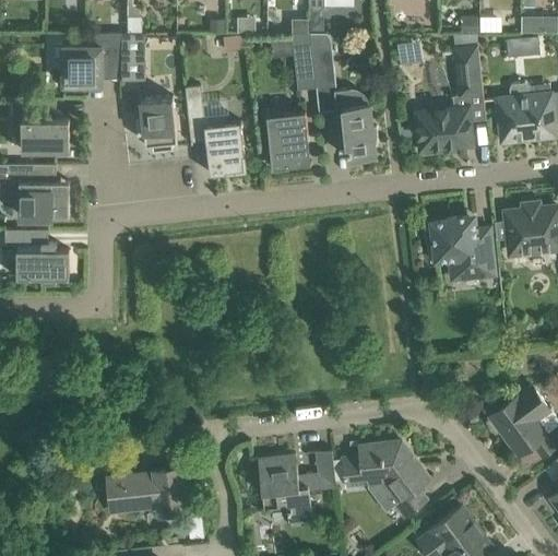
[(308,0),(309,12),(319,12),(324,7),(323,0),(308,0)]
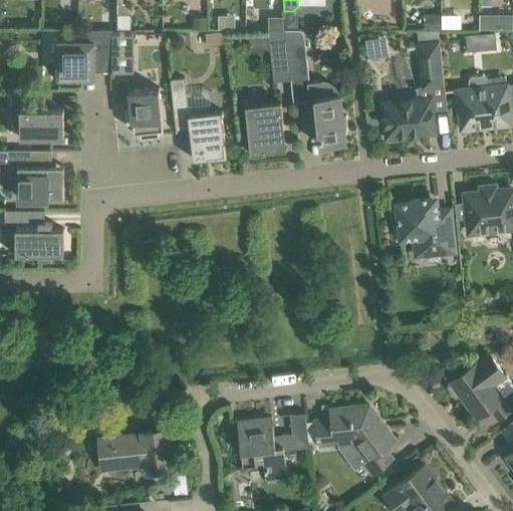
[(285,31),(297,32),(298,18),(294,17),(294,12),(283,12),(283,19),(283,31),(285,31)]
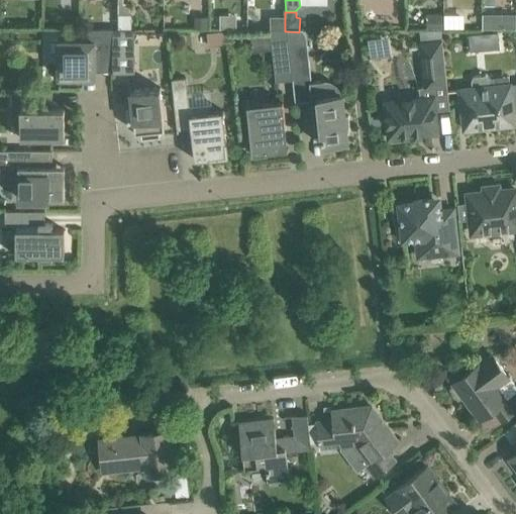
[(426,32),(441,32),(441,17),(426,17),(426,32)]
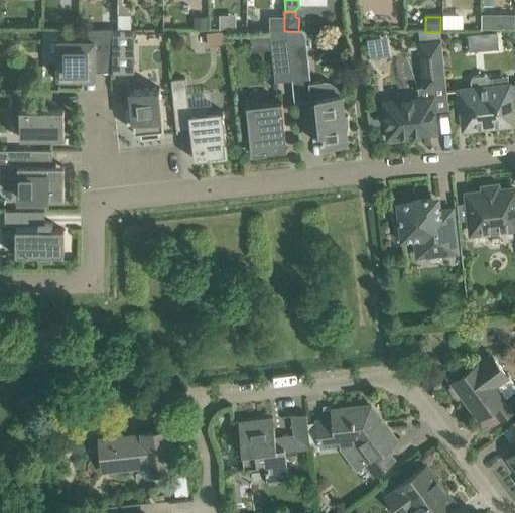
[(269,31),(284,31),(284,19),(268,18),(269,31)]
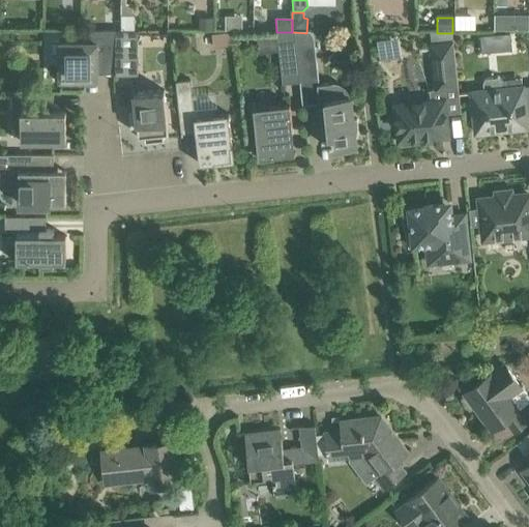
[(199,21),(199,32),(213,32),(213,21),(199,21)]
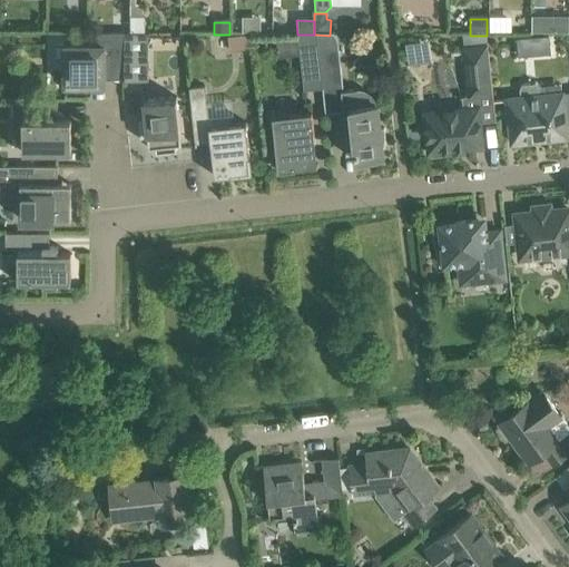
[(531,22),(531,35),(548,35),(548,22),(531,22)]
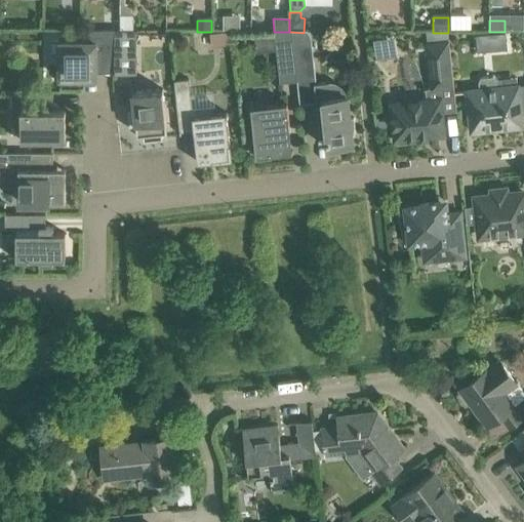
[(114,66),(114,32),(85,32),(85,44),(59,44),(59,81),(82,81),(82,86),(95,86),(95,66),(114,66)]
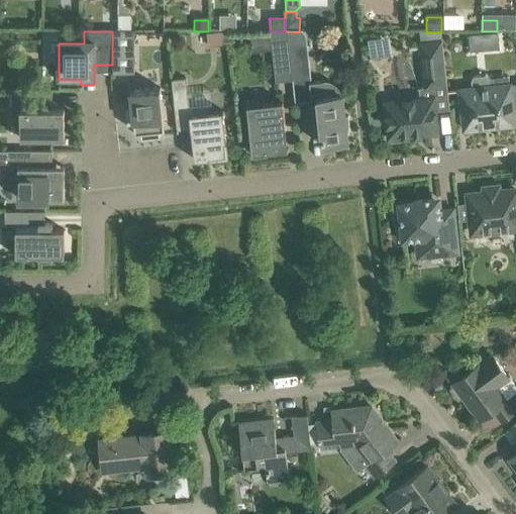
[(132,32),(112,31),(112,65),(112,73),(133,73),(132,32)]
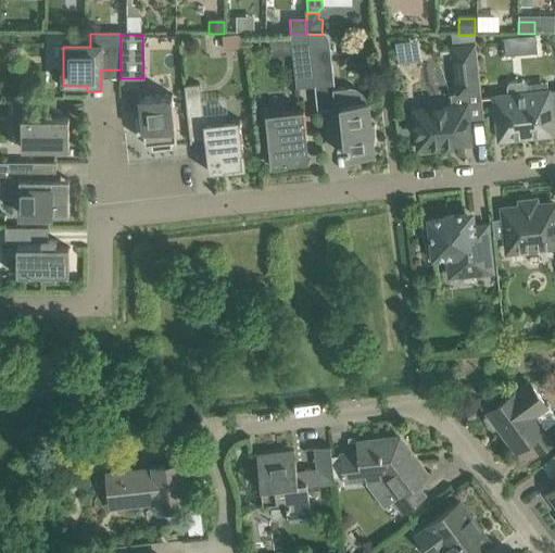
[(295,90),(314,88),(308,34),(306,34),(290,34),(295,90)]
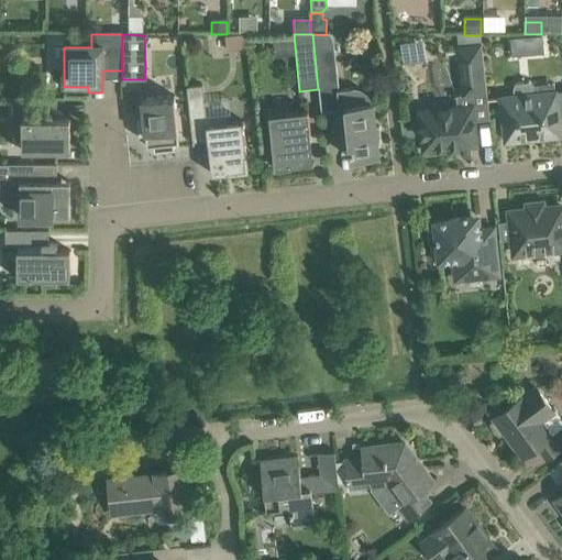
[(312,34),(318,89),(338,87),(334,47),(332,41),(329,35),(326,35),(312,34)]
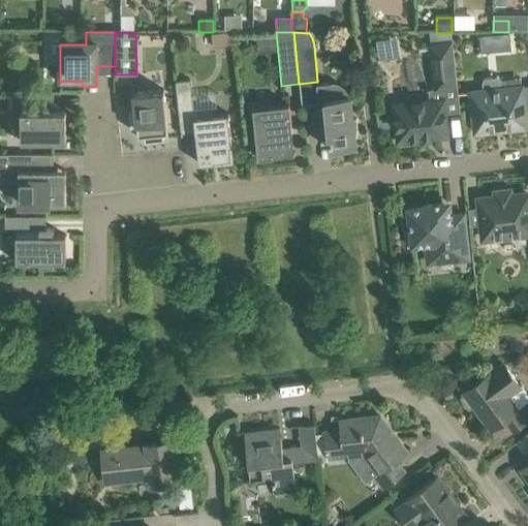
[(211,36),(213,50),(233,48),(230,34),(211,36)]
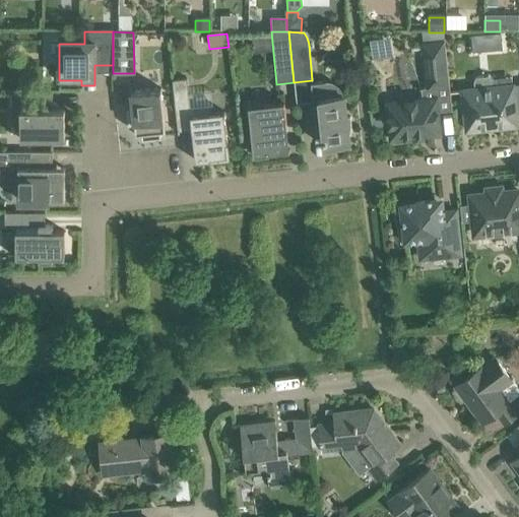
[(475,36),(476,50),(497,48),(496,34),(475,36)]
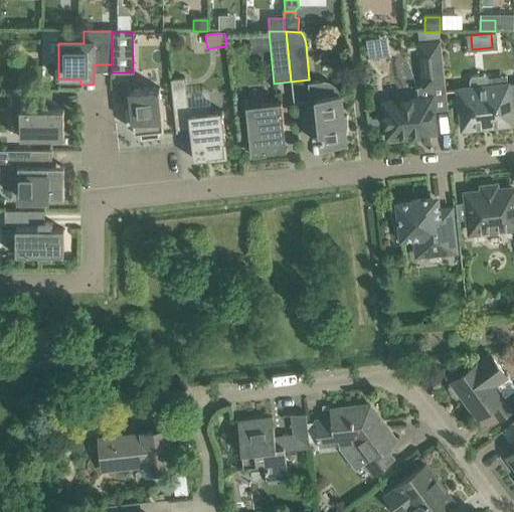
[(415,97),(401,99),(401,102),(382,104),(386,140),(405,138),(405,134),(415,133),(416,137),(436,135),(434,113),(448,111),(440,43),(418,45),(423,91),(414,91),(415,97)]
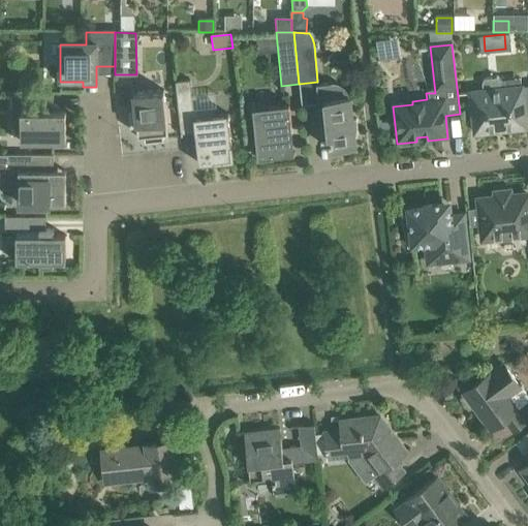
[(470,94),(474,135),(526,130),(521,88),(502,90),(501,82),(497,80),(485,81),(482,85),(482,93),(470,94)]
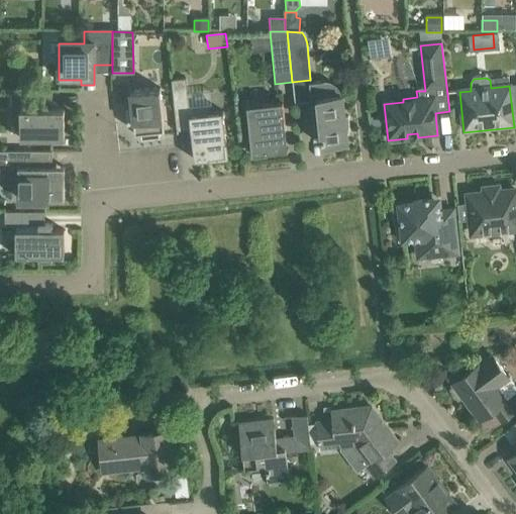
[(171,82),(174,112),(176,132),(190,131),(194,163),(226,159),(224,144),(226,143),(222,113),(210,114),(210,109),(189,111),(185,81),(171,82)]
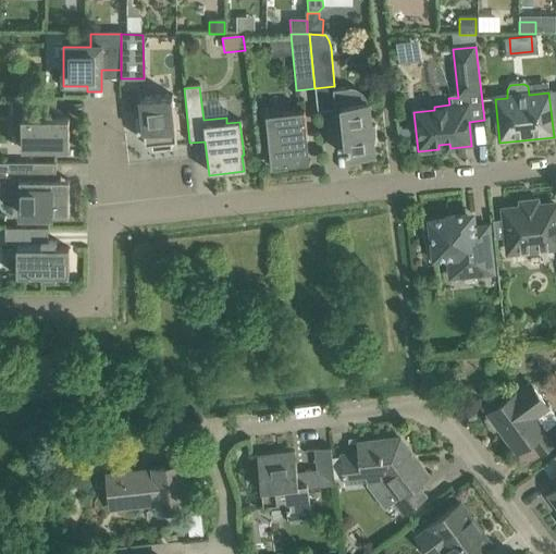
[(355,90),(348,89),(332,90),(337,136),(338,138),(342,142),(344,142),(346,159),(353,159),(353,162),(357,162),(362,160),(367,157),(374,157),(373,148),(375,138),(375,127),(371,128),(369,105),(366,98),(361,93),(355,90)]
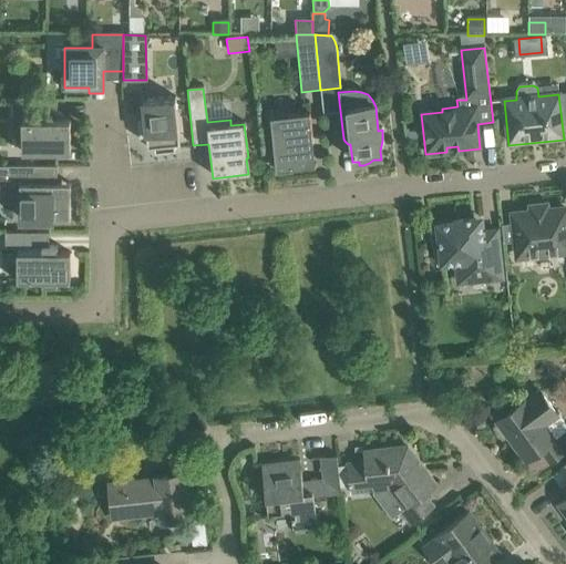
[(174,144),(179,144),(175,99),(143,102),(145,119),(139,120),(140,136),(146,135),(147,147),(154,146),(154,154),(175,152),(174,144)]
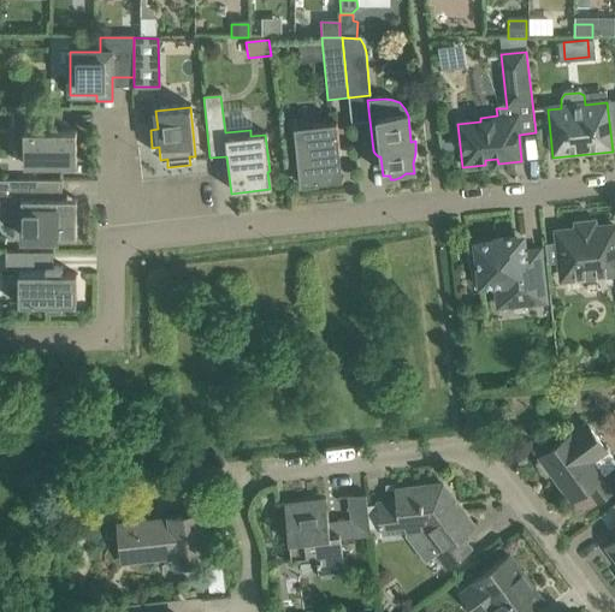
[(13,132),(24,132),(24,167),(76,167),(76,131),(66,131),(67,129),(64,125),(61,124),(61,110),(13,110),(13,132)]
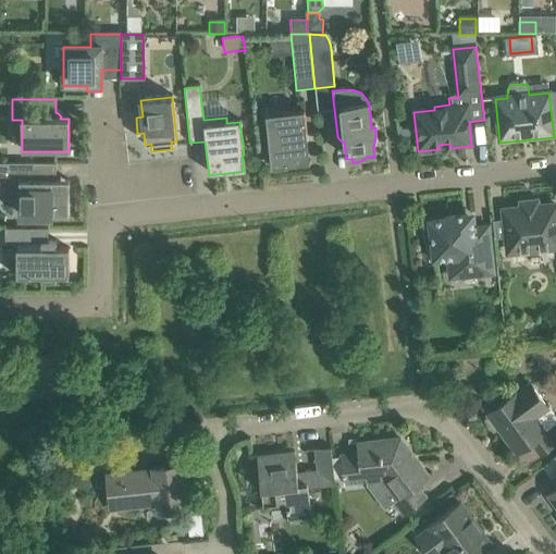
[(304,112),(266,115),(271,168),(292,165),(292,164),(308,160),(301,135),(307,134),(304,112)]
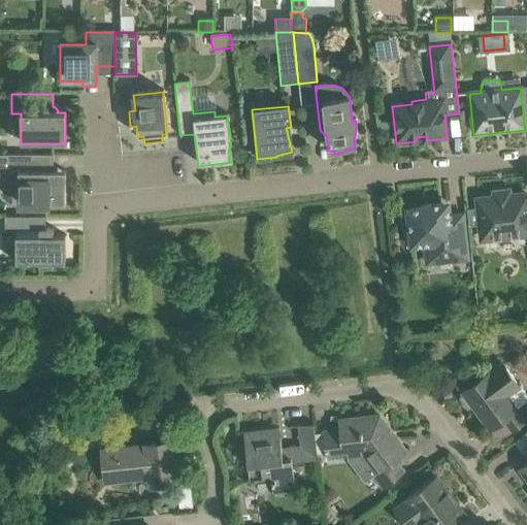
[(376,122),(377,132),(392,130),(391,120),(376,122)]
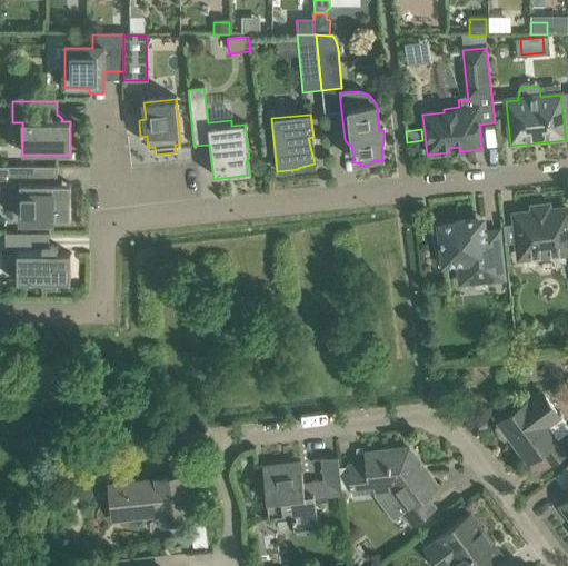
[(19,221),(70,221),(70,186),(57,186),(57,168),(0,168),(0,204),(19,207),(19,221)]
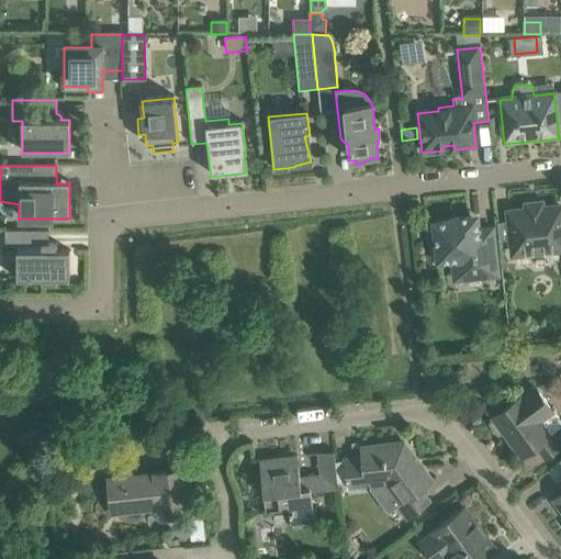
[(509,224),(498,225),(500,242),(512,239),(513,256),(560,250),(560,222),(560,209),(508,214),(509,224)]
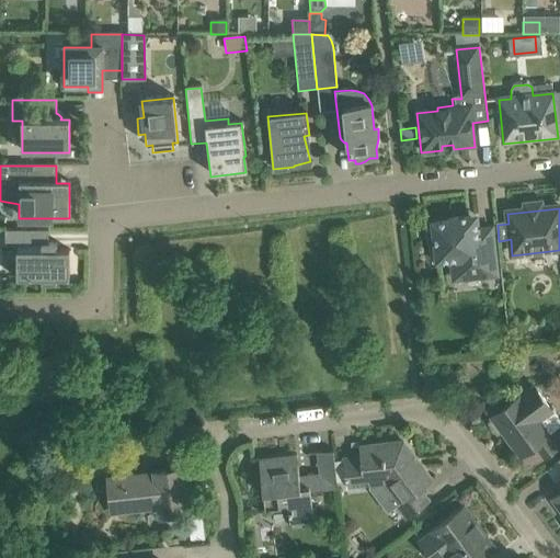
[(433,263),(450,261),(453,282),(494,277),(490,230),(477,231),(476,217),(449,219),(450,221),(432,224),(434,243),(431,243),(433,263)]
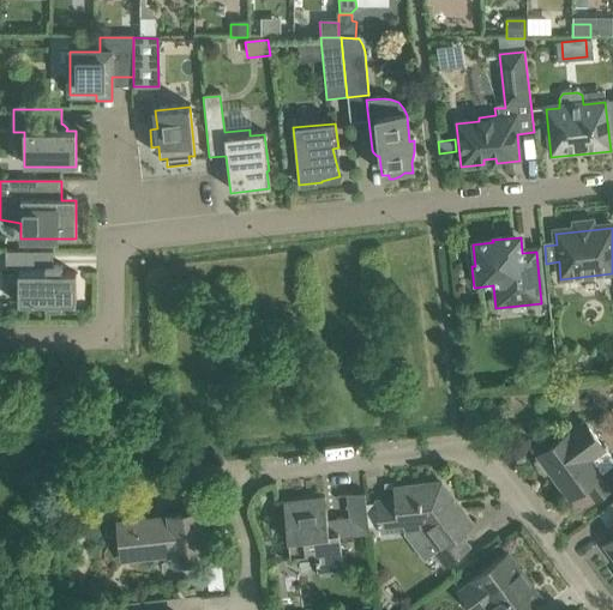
[(46,310),(61,312),(61,306),(76,307),(76,276),(61,276),(61,269),(53,269),(53,253),(5,253),(5,270),(18,270),(18,306),(46,307),(46,310)]
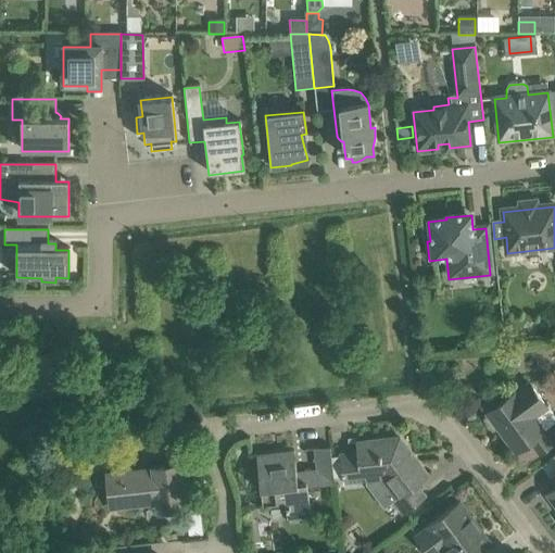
[(554,418),(529,384),(487,415),(488,417),(486,422),(491,430),(496,430),(515,454),(529,443),(539,456),(554,443),(554,435),(550,427),(554,423),(554,418)]
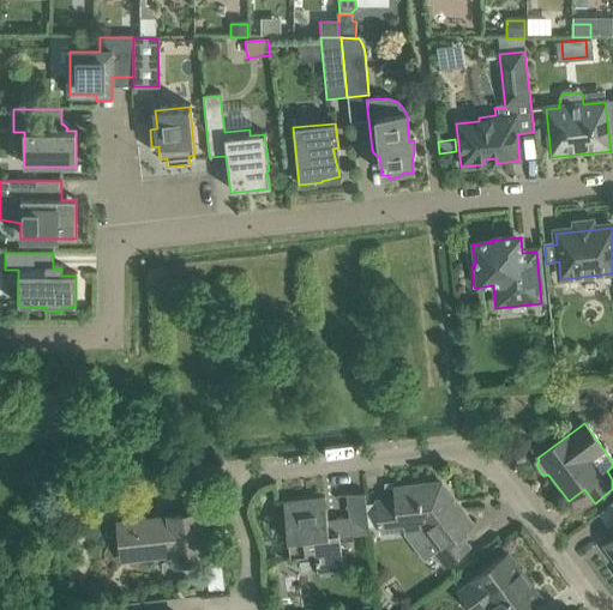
[(395,509),(373,512),(376,532),(422,527),(439,549),(433,554),(445,569),(470,550),(461,537),(473,527),(460,511),(457,513),(440,490),(440,485),(392,491),(395,509)]
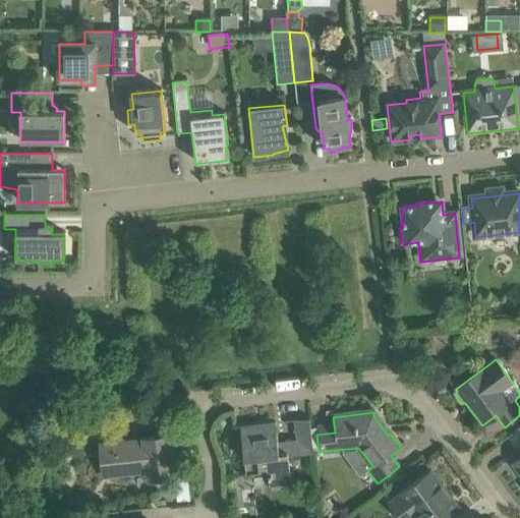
[(240,427),(245,475),(269,472),(271,490),(291,487),(287,459),(312,456),(308,420),(291,422),(293,442),(277,444),(275,423),(240,427)]
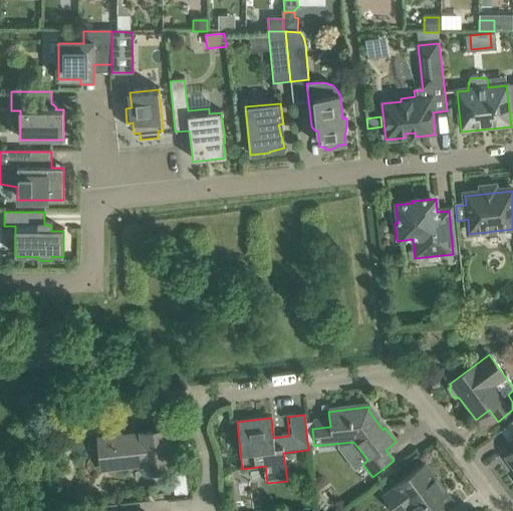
[(142,438),(131,439),(131,437),(97,441),(101,471),(145,466),(146,474),(172,471),(167,431),(141,434),(142,438)]
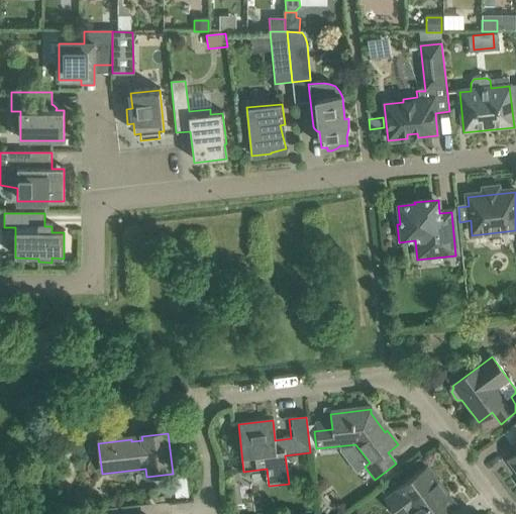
[(515,452),(515,454),(507,461),(515,472),(515,471),(515,440),(510,445),(515,452)]
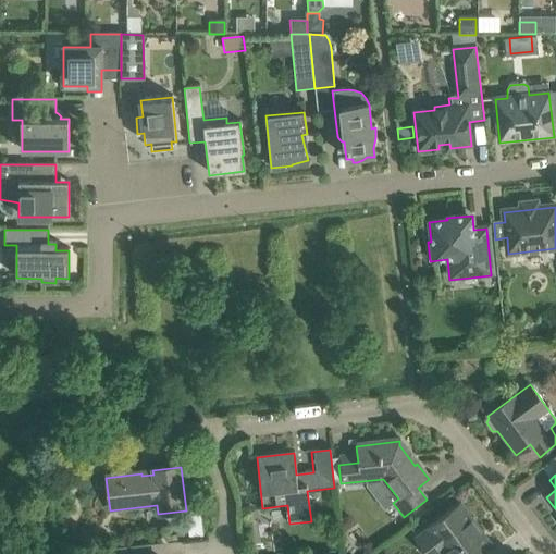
[(415,540),(424,553),(434,546),(440,553),(481,553),(491,546),(460,504),(425,529),(427,530),(415,540)]
